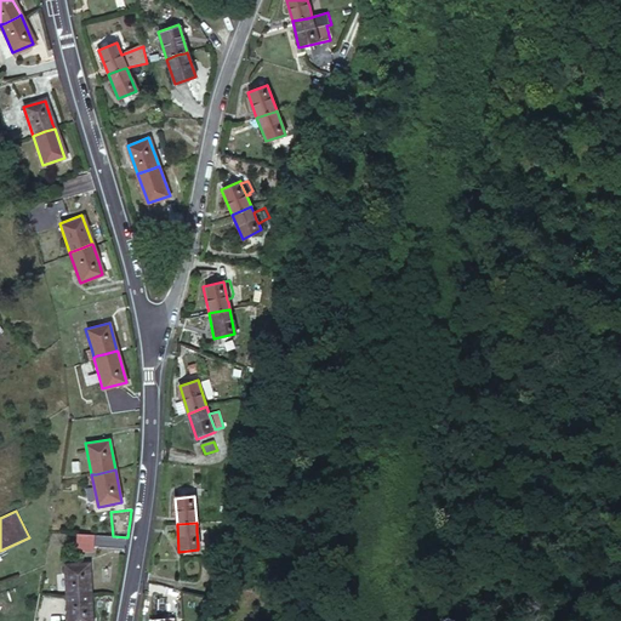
[(208,530),(197,531),(198,546),(209,545),(208,530)]
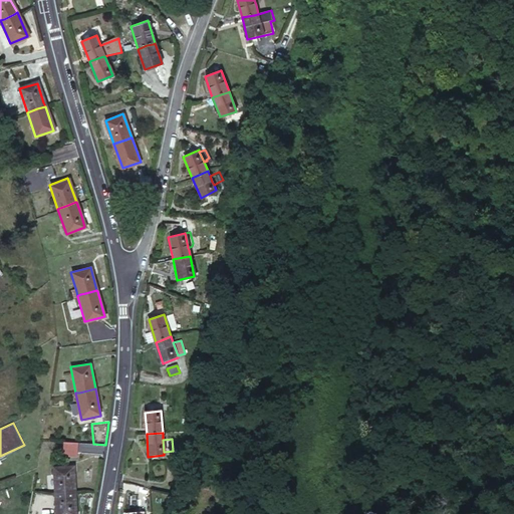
[(54,469),(56,493),(75,492),(74,467),(54,469)]
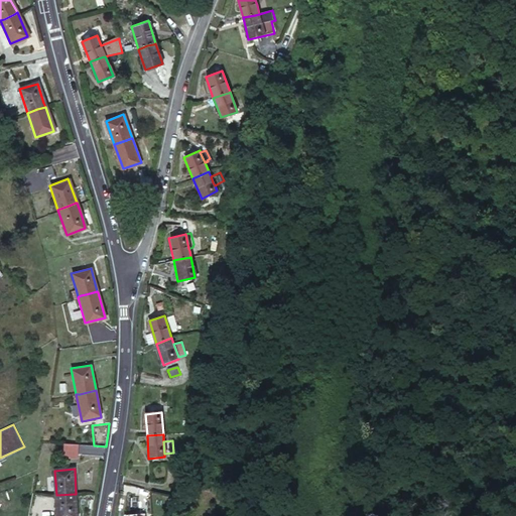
[(56,495),(57,515),(77,515),(76,494),(56,495)]
